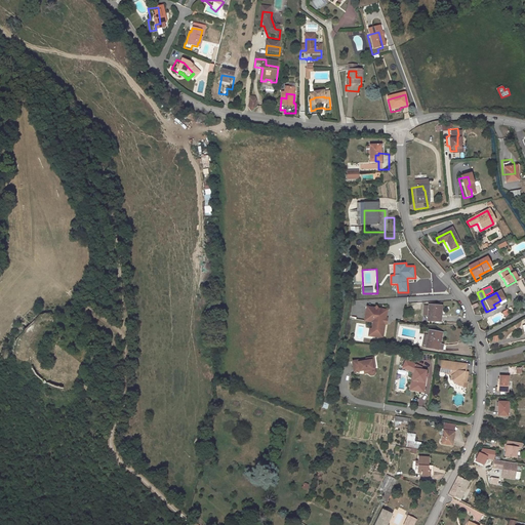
[(446,329),(447,319),(436,318),(432,318),(431,328),(435,328),(435,332),(448,334),(448,329),(446,329)]
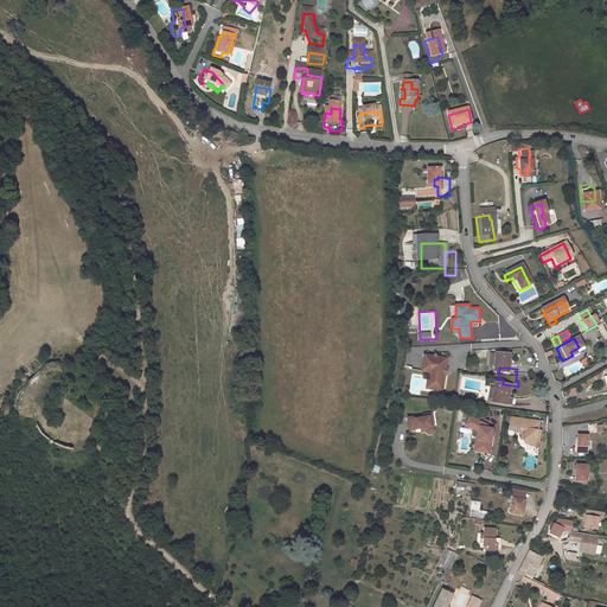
[(440,395),(439,403),(451,406),(453,389),(451,389),(452,382),(454,383),(455,374),(446,371),(443,369),(441,370),(433,369),(429,385),(440,387),(438,395),(440,395)]
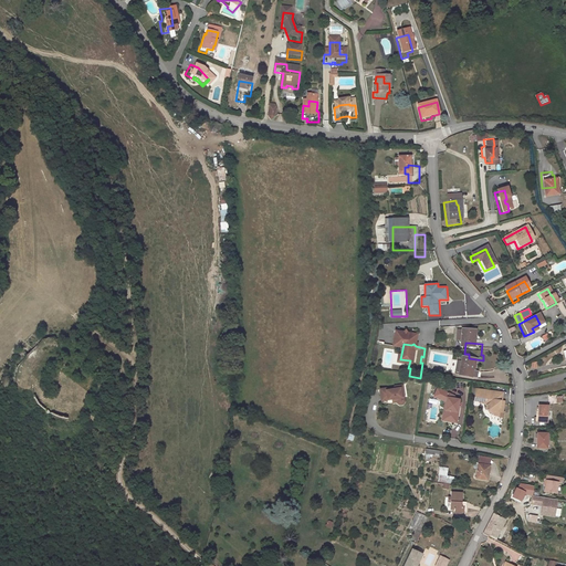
[(469,375),(468,389),(482,390),(483,384),(480,384),(481,373),(470,371),(469,375)]
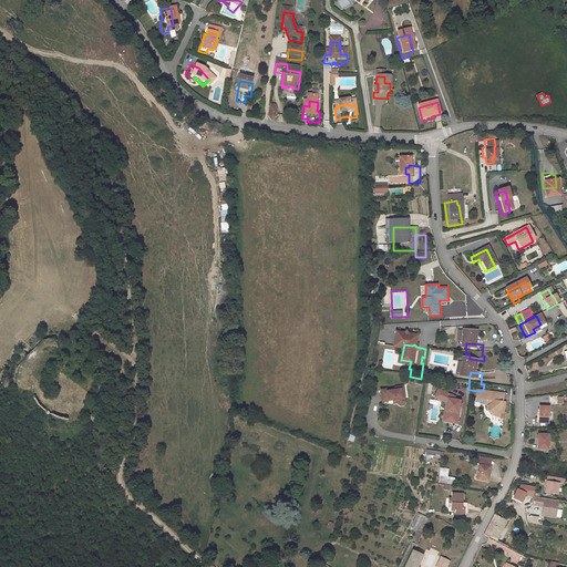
[(447,398),(449,398),(451,393),(437,389),(434,399),(446,403),(447,398)]
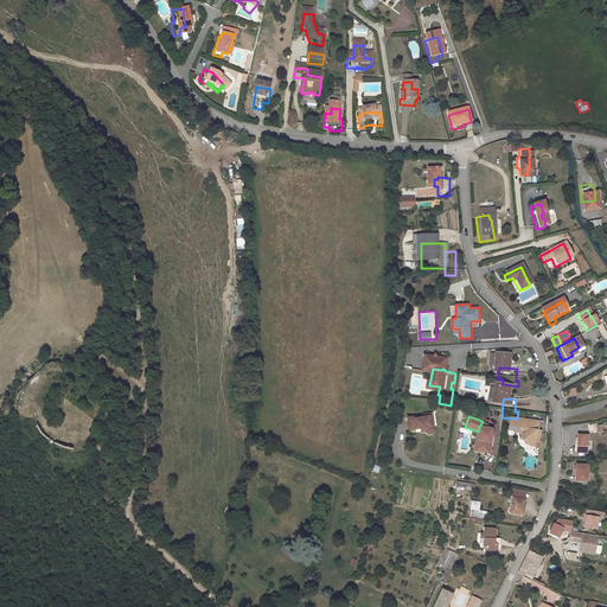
[(439,427),(429,428),(430,432),(436,430),(438,440),(440,440),(441,440),(439,427)]
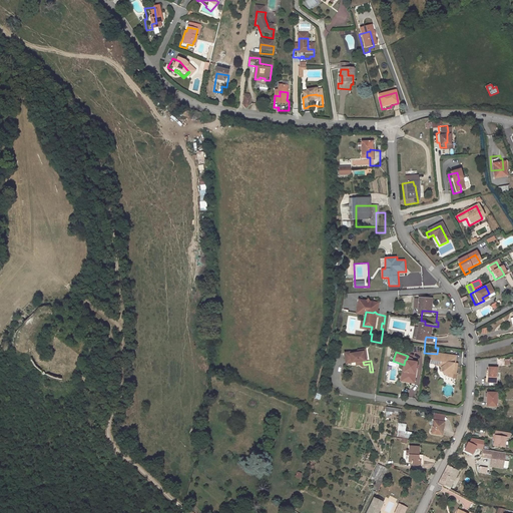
[(356,364),(350,365),(352,376),(361,374),(362,377),(366,376),(366,377),(368,379),(371,379),(373,376),(372,372),(370,372),(369,364),(364,365),(356,366),(356,364)]
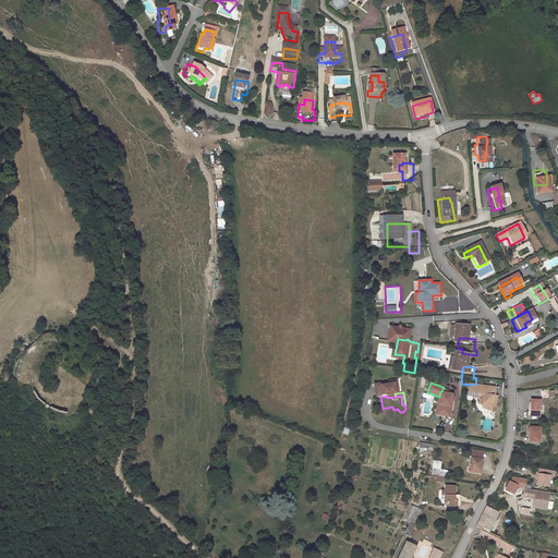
[(435,408),(446,412),(447,409),(448,410),(446,420),(448,420),(446,429),(457,432),(460,410),(455,409),(456,405),(438,399),(435,408)]
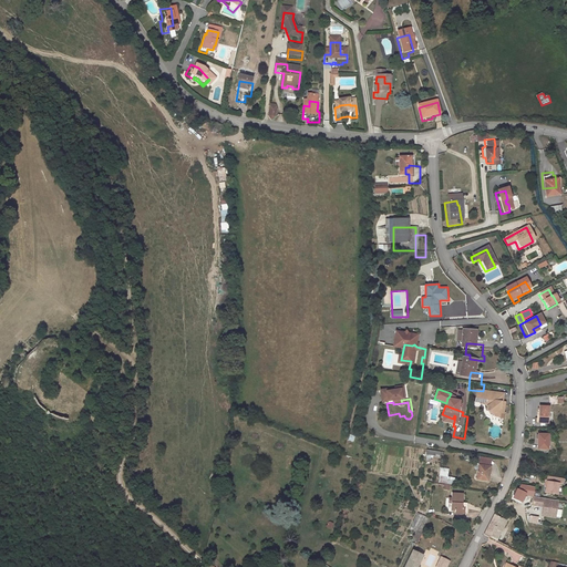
[(511,421),(512,410),(485,405),(483,416),(490,419),(491,420),(495,421),(496,422),(495,426),(498,431),(501,431),(502,432),(502,433),(507,433),(508,430),(512,431),(513,422),(511,421)]
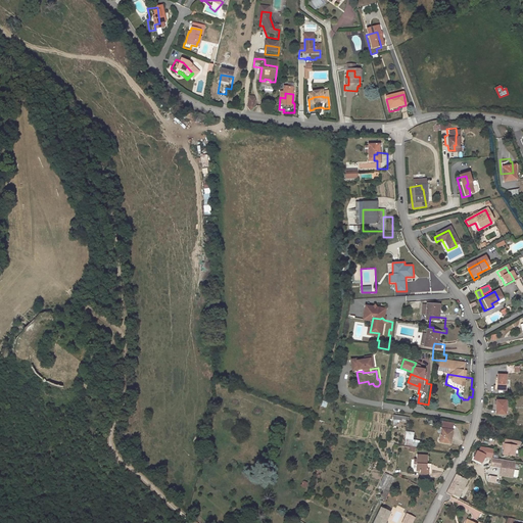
[(494,389),(504,390),(505,380),(495,379),(494,389)]
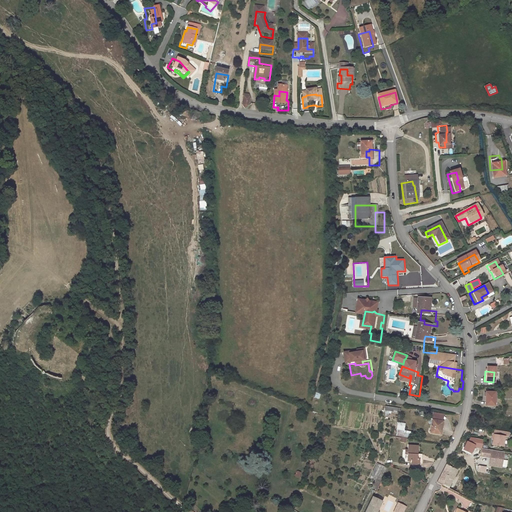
[(493,395),(484,394),(482,407),(492,409),(493,395)]
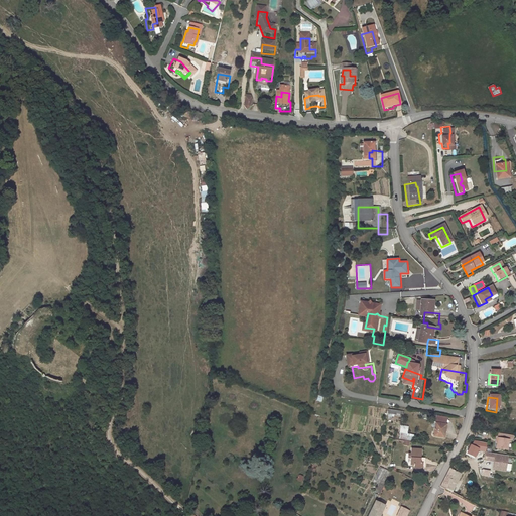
[(389,409),(387,417),(394,418),(394,416),(402,417),(403,411),(389,409)]
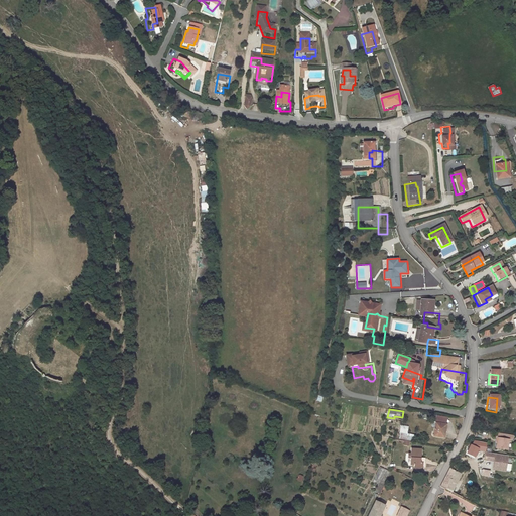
[(450,445),(453,433),(442,431),(440,443),(450,445)]
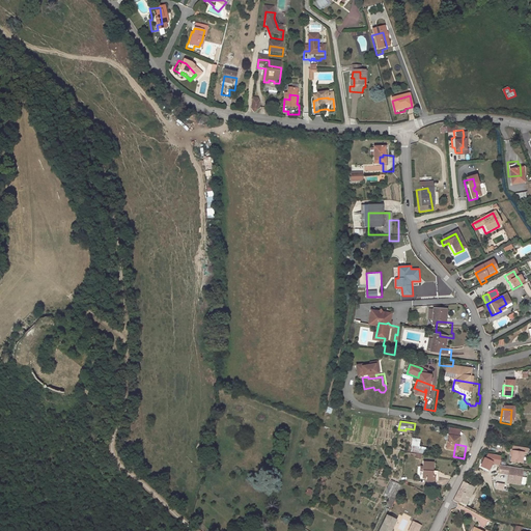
[(528,449),(510,447),(509,450),(512,451),(511,462),(522,463),(524,453),(527,453),(528,449)]
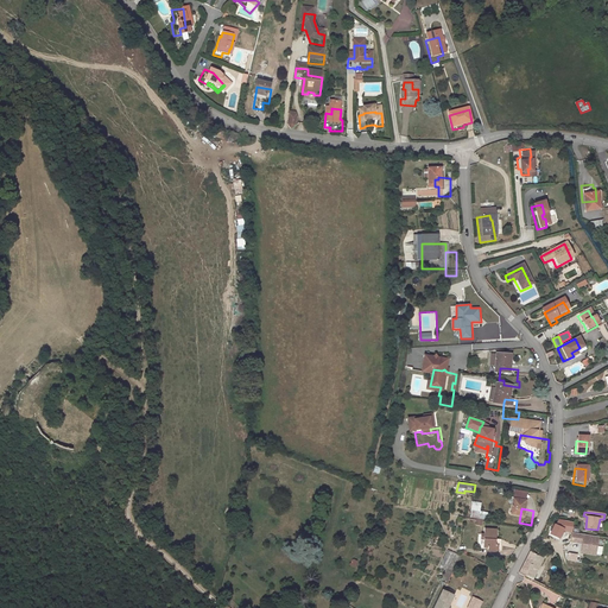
[(574,523),(559,519),(557,524),(556,524),(551,533),(561,538),(564,531),(571,532),(574,523)]
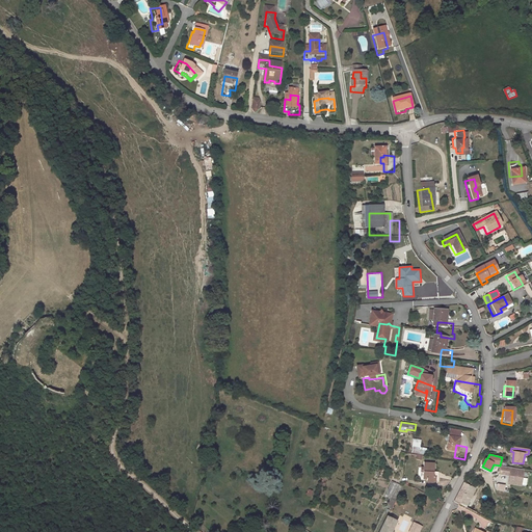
[(499,474),(509,476),(508,482),(522,484),(524,470),(501,467),(499,474)]
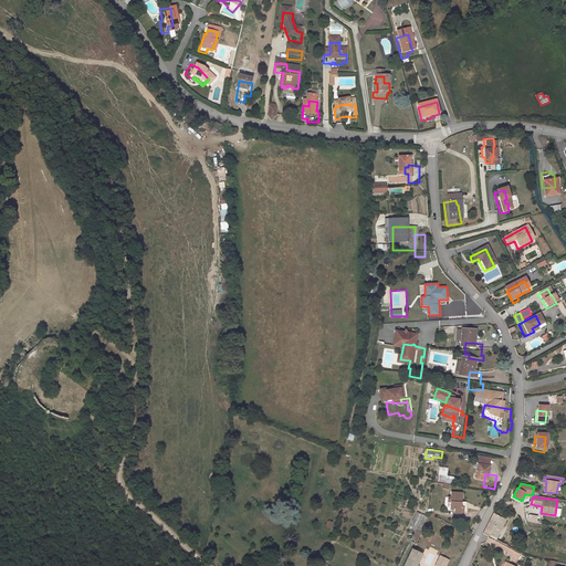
[(470,509),(471,500),(459,498),(459,503),(454,503),(453,507),(458,509),(457,515),(462,516),(462,519),(470,520),(470,517),(475,519),(477,510),(470,509)]
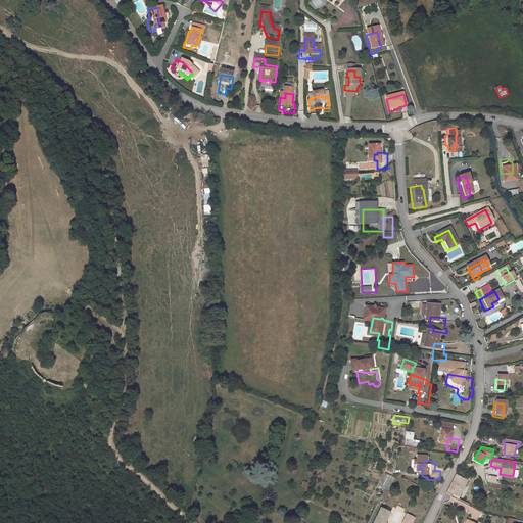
[(443,495),(455,501),(459,493),(457,492),(460,485),(463,487),(466,481),(460,478),(455,475),(443,495)]
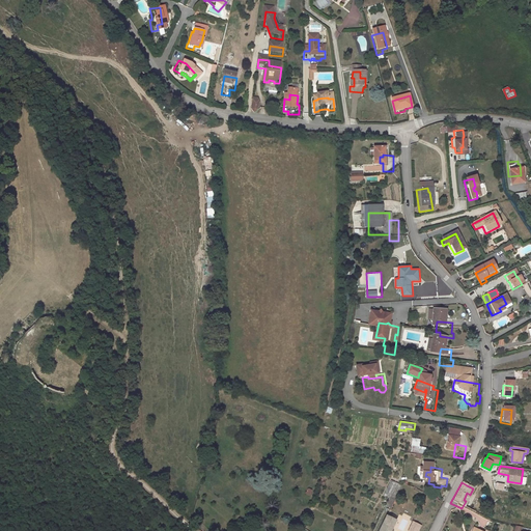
[(408,490),(397,483),(391,496),(401,501),(408,490)]
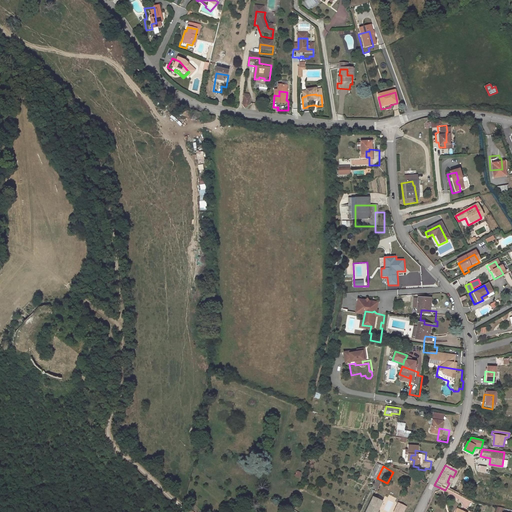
[(376,490),(381,482),(376,479),(372,487),(376,490)]
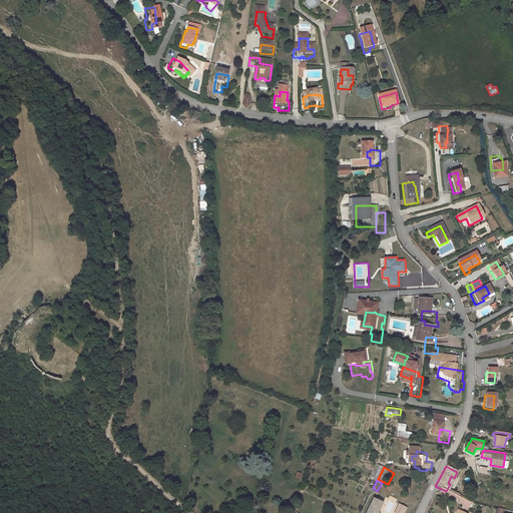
[(379,502),(373,512),(386,512),(389,507),(379,502)]
